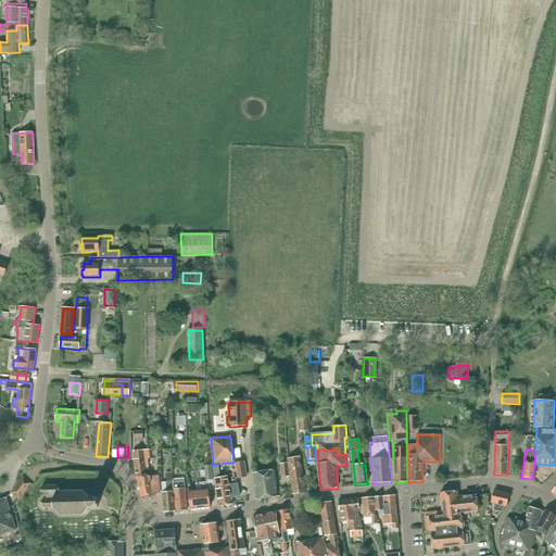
[(138,477),(147,476),(147,470),(149,470),(147,458),(149,458),(148,451),(141,452),(141,451),(134,452),(137,477),(138,477)]
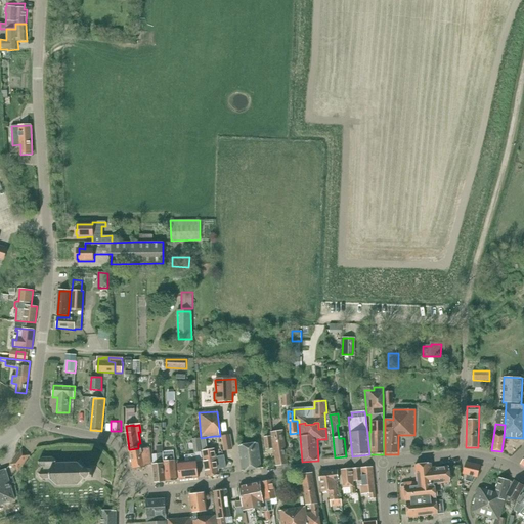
[(282,431),(271,433),(276,466),(288,465),(282,431)]
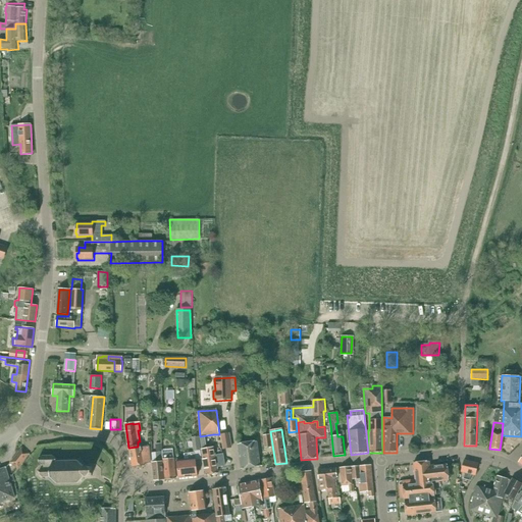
[(266,435),(263,435),(265,448),(271,447),(270,434),(269,430),(265,430),(266,435)]
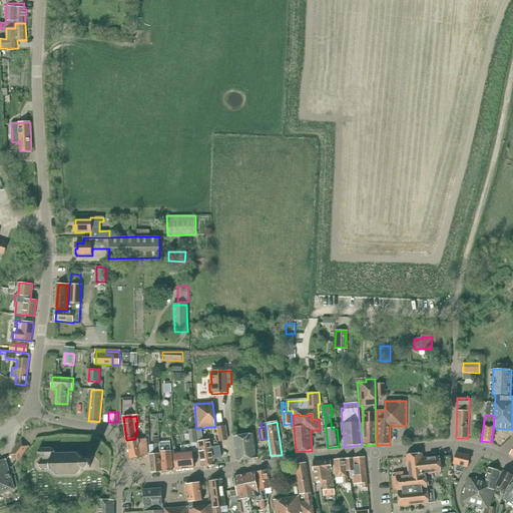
[(225,425),(216,427),(219,441),(227,440),(225,425)]
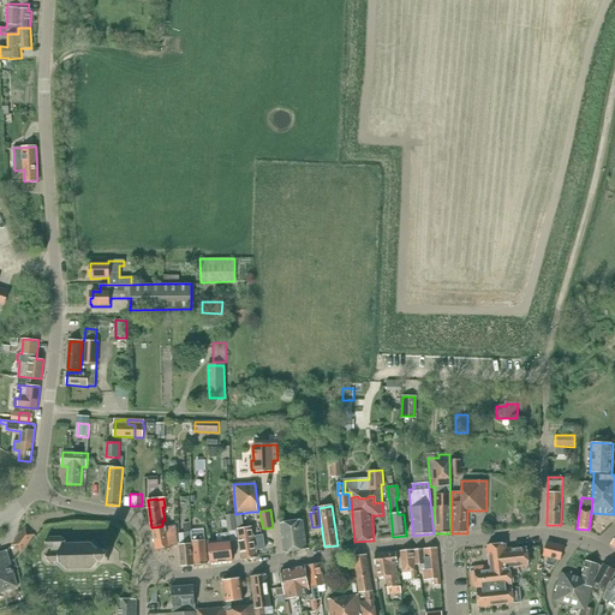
[(237,530),(236,515),(236,514),(226,515),(228,531),(237,530)]
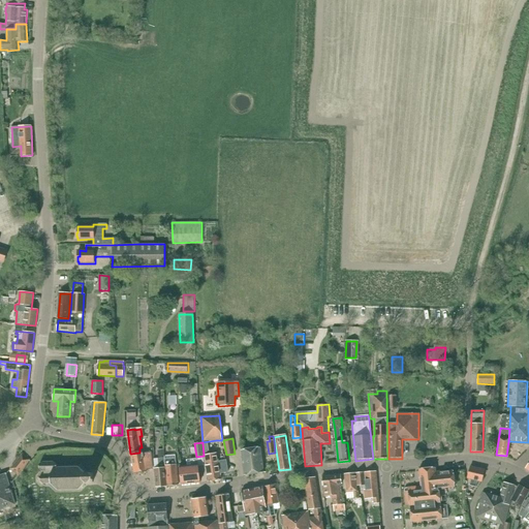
[(260,447),(241,450),(244,476),(265,473),(260,447)]
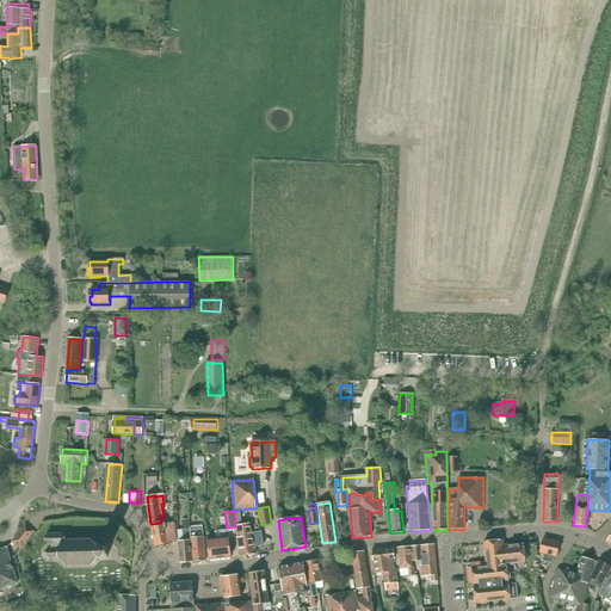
[(184,529),(177,530),(180,563),(192,562),(189,529),(190,529),(189,519),(183,519),(184,529)]
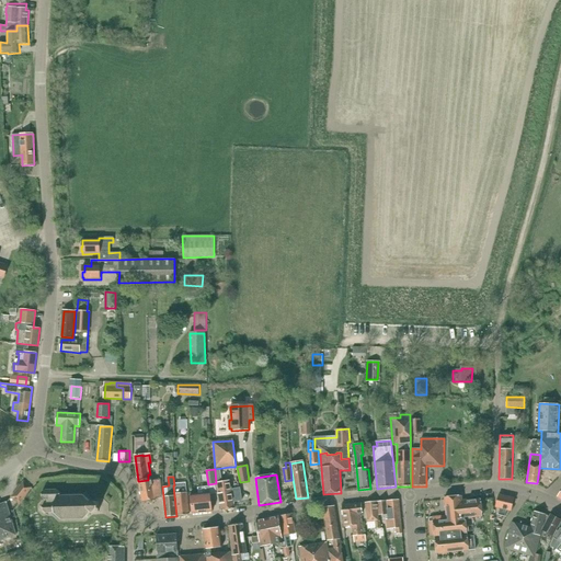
[(152,479),(139,481),(142,502),(156,500),(156,499),(162,497),(160,480),(152,481),(152,479)]
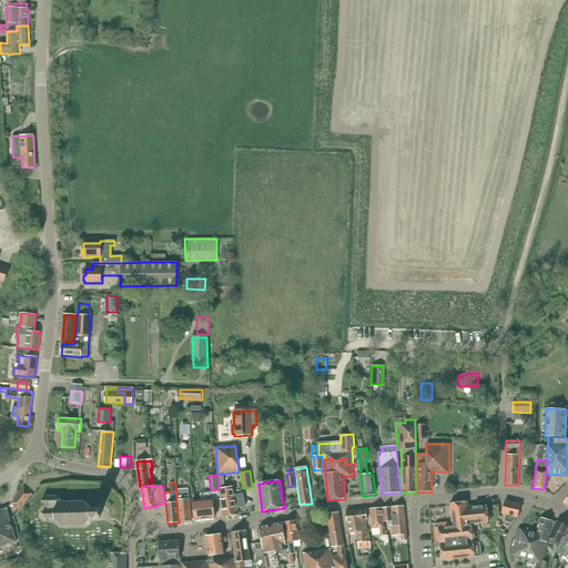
[(225,488),(220,488),(225,518),(237,516),(236,508),(245,507),(243,494),(234,496),(233,486),(225,488)]
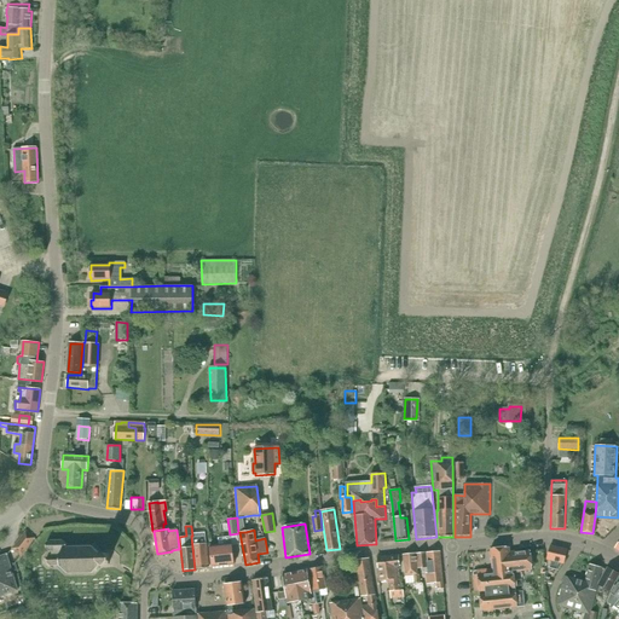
[(25,532),(12,549),(21,557),(35,539),(25,532)]
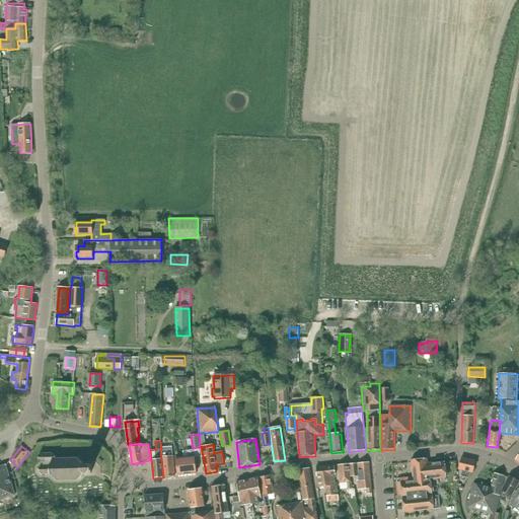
[(171,447),(161,448),(164,477),(174,476),(171,447)]
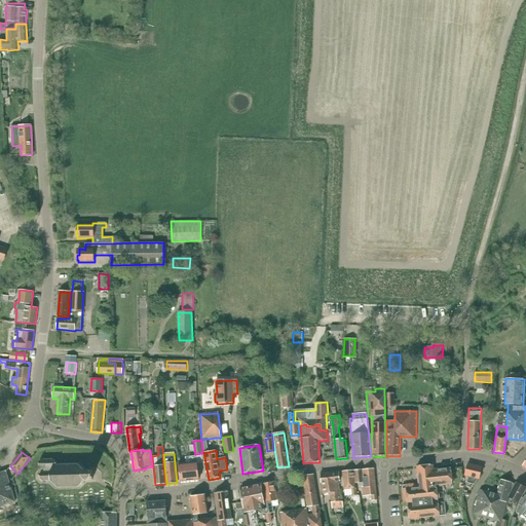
[(186,463),(179,464),(181,483),(198,481),(196,456),(190,457),(186,457),(186,463)]
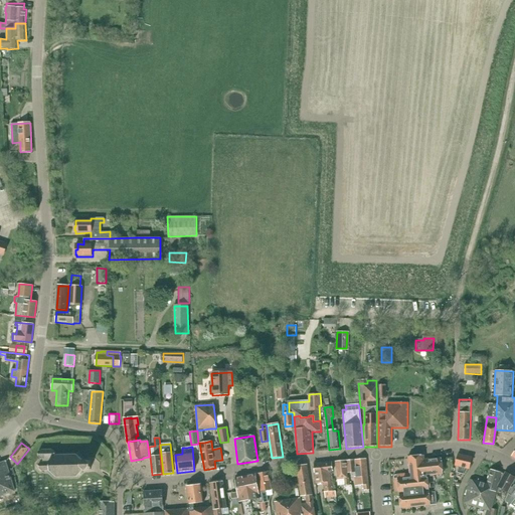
[(37,452),(38,455),(42,459),(42,463),(38,466),(39,470),(42,472),(50,472),(56,477),(76,477),(82,470),(83,470),(86,470),(88,470),(91,470),(91,467),(91,465),(91,463),(91,461),(88,461),(86,461),(83,461),(82,461),(75,454),(56,454),(56,455),(51,449),(41,450),(37,452)]
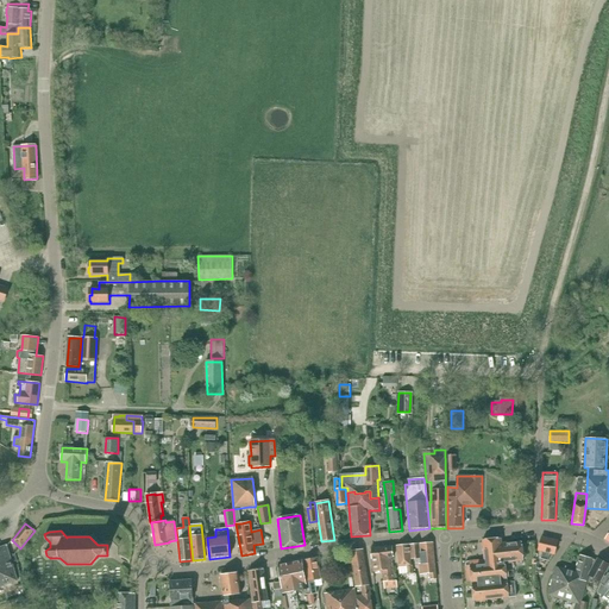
[(541,538),(538,551),(542,552),(540,559),(550,562),(553,554),(554,554),(558,541),(541,538)]
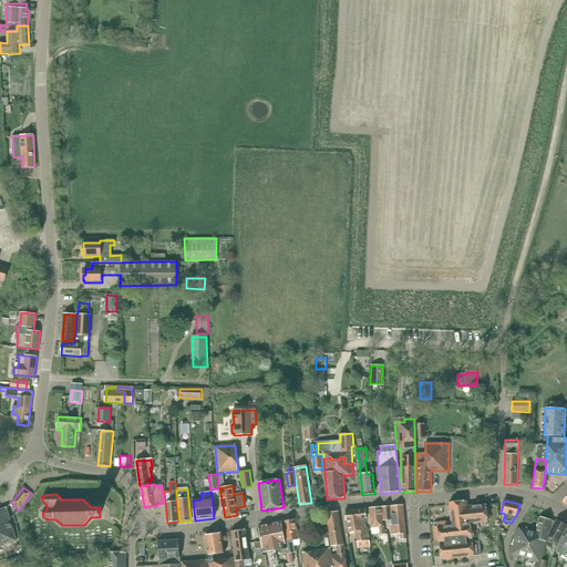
[(473,542),(472,524),(487,522),(485,504),(467,506),(467,502),(450,504),(452,523),(435,525),(434,525),(433,527),(435,544),(439,544),(440,559),(474,556),(474,555),(481,554),(480,542),(473,542)]
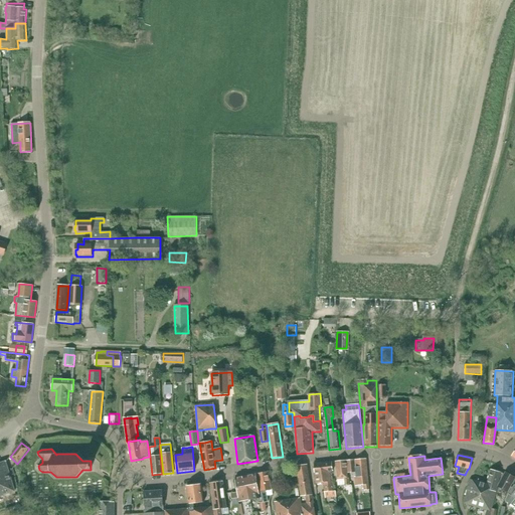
[(366,460),(346,461),(348,475),(350,475),(350,473),(357,472),(357,477),(355,477),(356,486),(364,486),(364,491),(369,491),(366,460)]
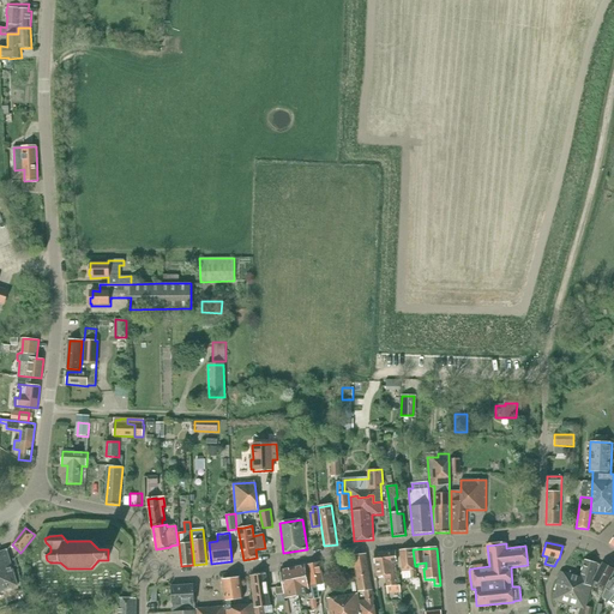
[(413,549),(401,551),(403,578),(416,578),(416,571),(414,571),(413,549)]
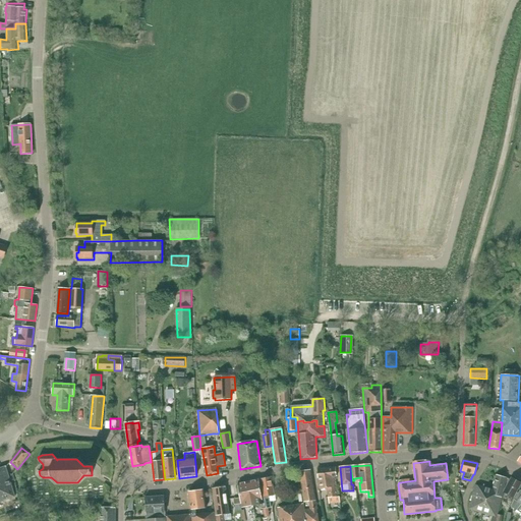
[(0,502),(13,498),(9,481),(15,479),(13,473),(7,475),(5,468),(0,469),(0,502)]
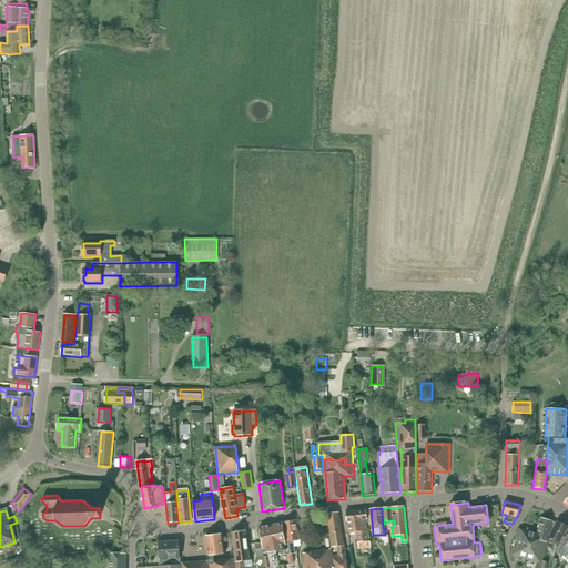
[(371,541),(367,541),(365,520),(367,519),(366,510),(346,513),(348,534),(356,533),(358,549),(371,548),(371,541)]
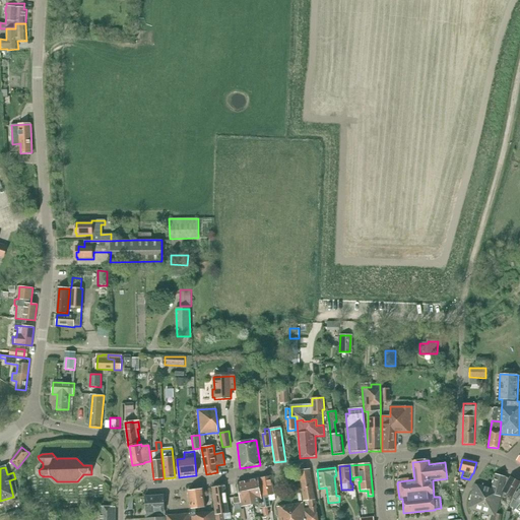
[(310,469),(299,471),(303,500),(304,504),(306,504),(306,502),(309,501),(310,509),(305,510),(306,519),(318,519),(315,499),(310,469)]
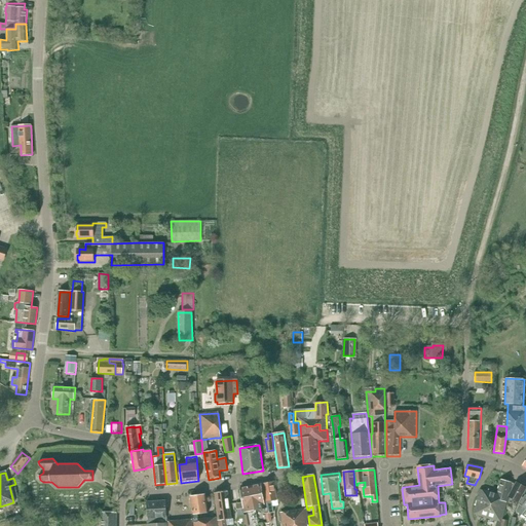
[(480,491),(473,515),(496,522),(495,525),(500,525),(501,523),(502,520),(512,484),(501,481),(497,495),(480,491)]
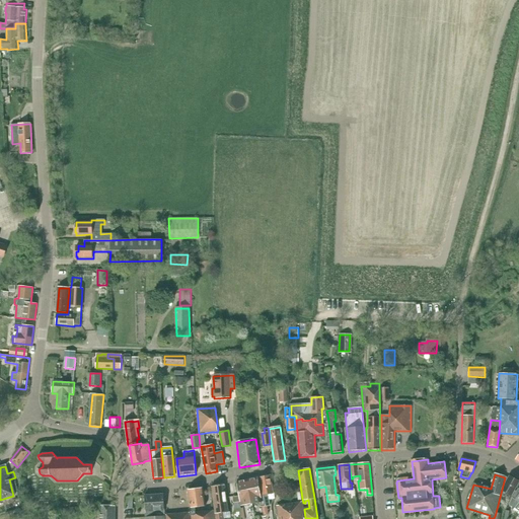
[(271,506),(269,494),(274,494),(271,475),(260,477),(265,507),(267,507),(271,506)]
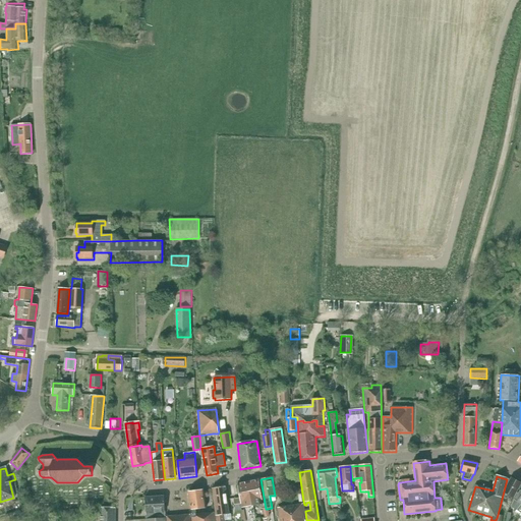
[(507,487),(503,502),(507,504),(510,498),(507,497),(508,495),(514,499),(520,484),(511,479),(507,487)]
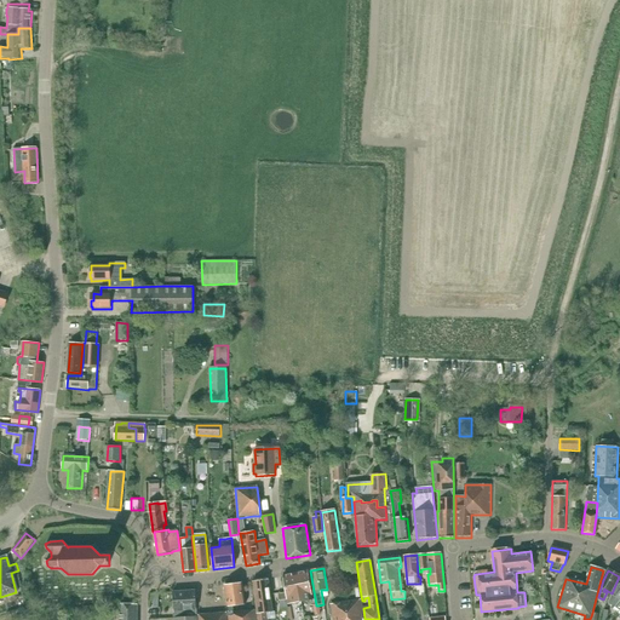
[(296,574),(300,602),(314,601),(309,572),(296,574)]
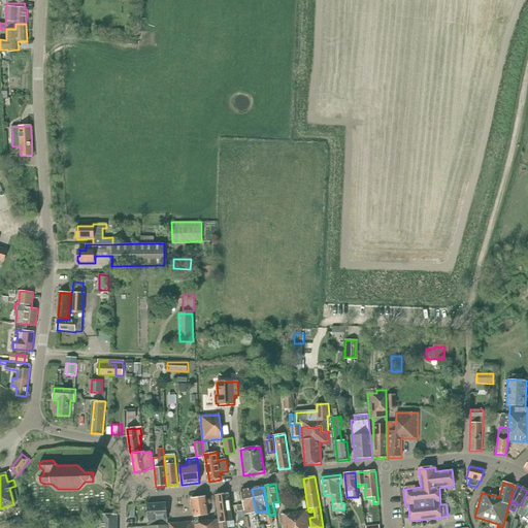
[(256,513),(252,489),(241,491),(245,515),(256,513)]
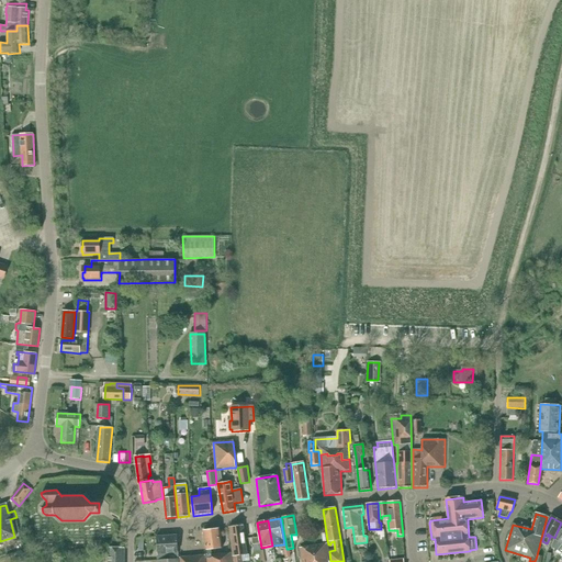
[(244,526),(229,527),(233,553),(233,561),(243,561),(243,559),(242,560),(240,555),(247,554),(244,526)]
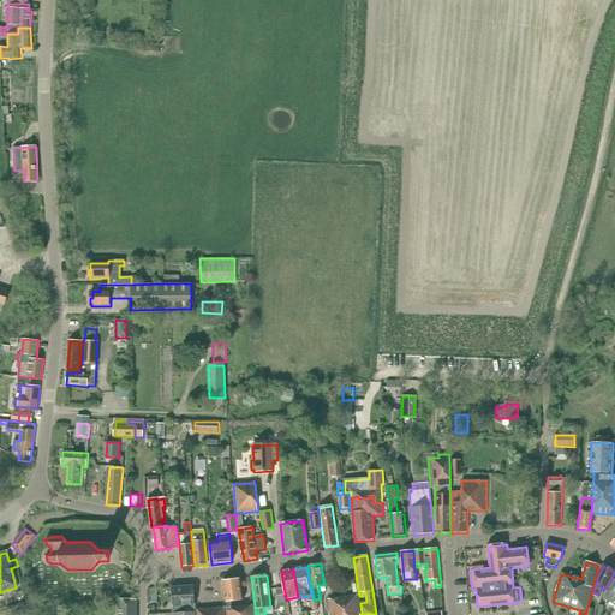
[(232,580),(222,581),(225,602),(224,602),(225,611),(231,610),(230,602),(243,599),(240,579),(239,579),(237,579),(234,579),(232,580)]
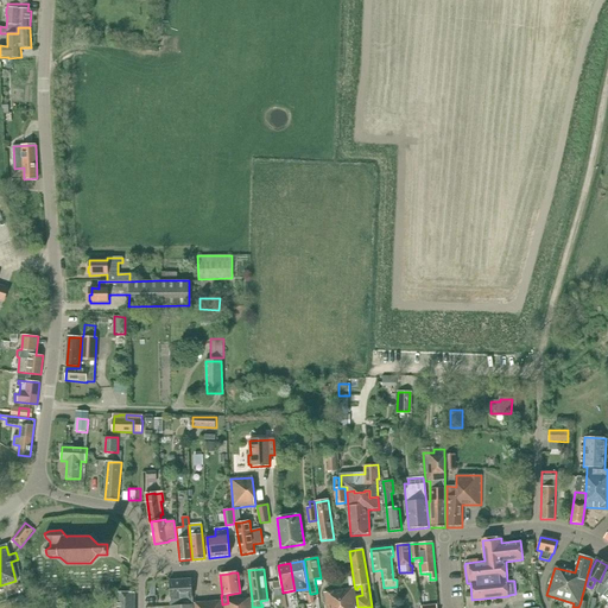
[(607,577),(605,575),(596,591),(600,594),(599,596),(607,602),(607,601),(607,600),(607,577)]
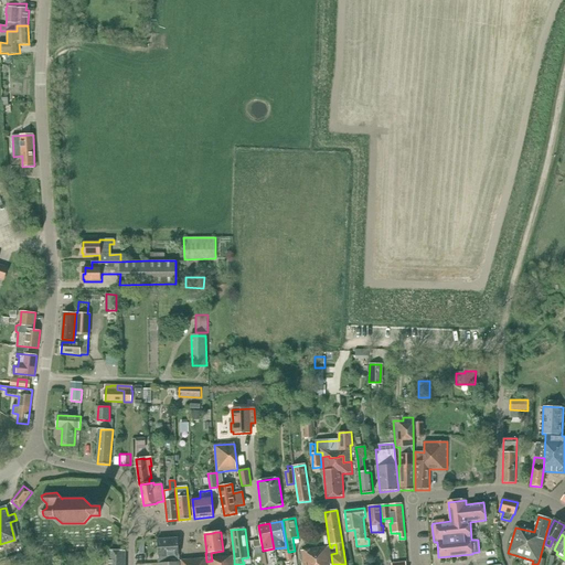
[(157,541),(159,564),(180,562),(178,539),(157,541)]
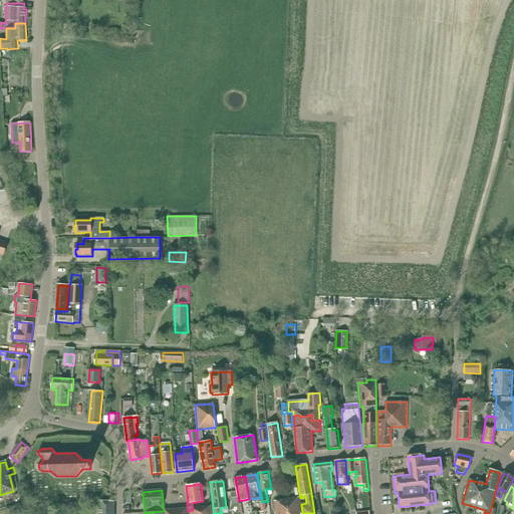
[(301,513),(299,497),(274,501),(276,513),(301,513)]
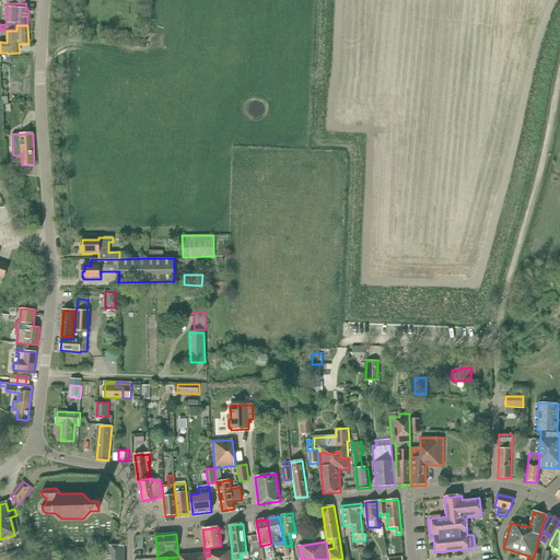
[(107,559),(124,559),(125,546),(107,546),(107,559)]
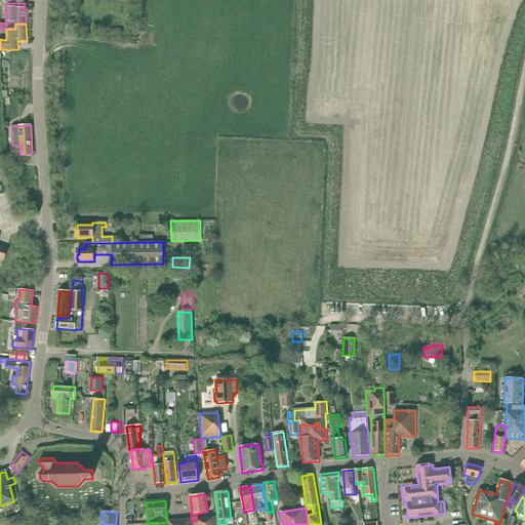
All buildings are outlined.
